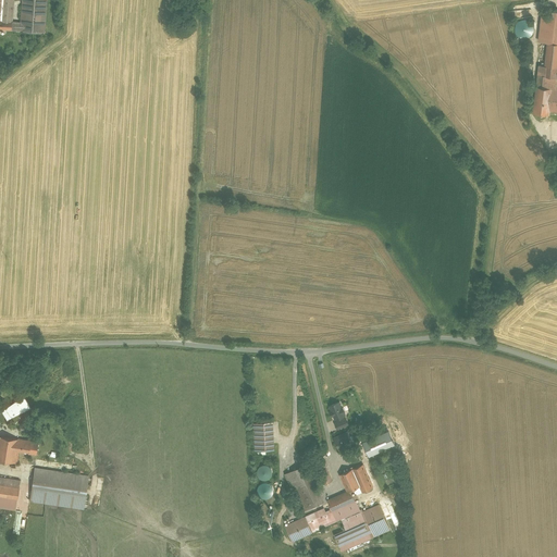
[(0,28),(11,31),(12,22),(13,0),(1,0),(0,21),(0,20),(0,28)]
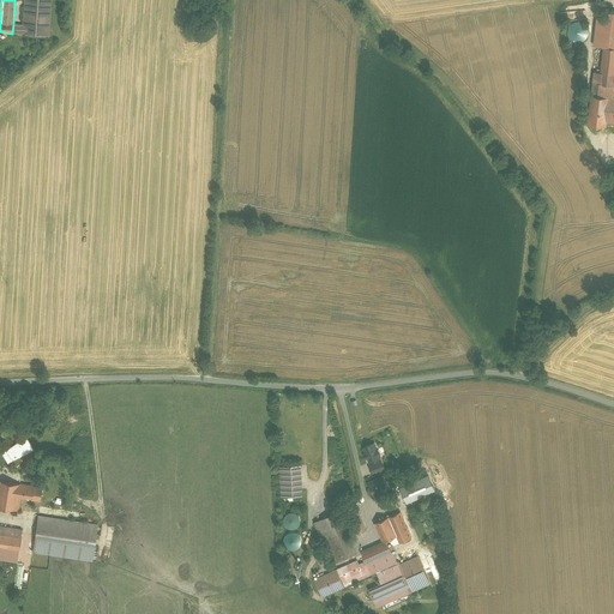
[(24,0),(23,24),(13,24),(12,34),(49,36),(50,0),(24,0)]
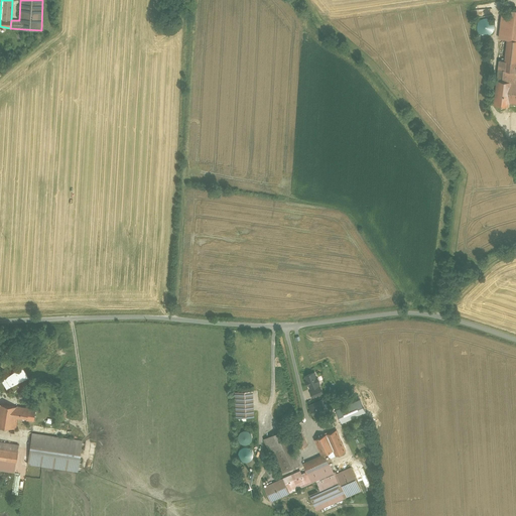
[(515,10),(511,10),(510,15),(502,14),(500,38),(515,39),(515,10)]
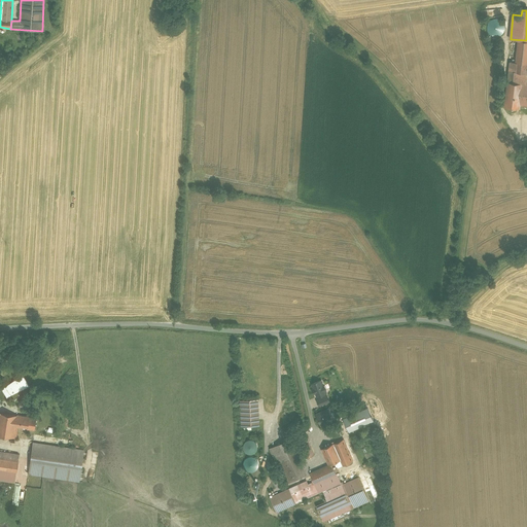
[(501,20),(499,19),(498,19),(497,19),(496,19),(494,19),(493,19),(492,20),(491,20),(490,21),(490,22),(489,22),(488,23),(488,25),(487,26),(487,27),(487,28),(487,29),(487,30),(488,31),(489,32),(490,34),(491,35),(492,35),(493,36),(495,36),(497,36),(498,36),(499,36),(500,36),(501,35),(502,34),(503,33),(504,32),(504,31),(505,30),(505,29),(505,27),(505,26),(504,25),(504,24),(503,23),(503,22),(502,21),(501,20)]
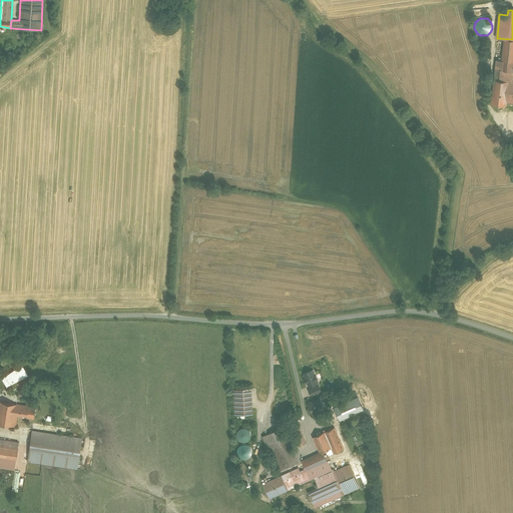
[(512,39),(504,39),(503,47),(502,55),(502,60),(501,69),(512,70),(512,39)]
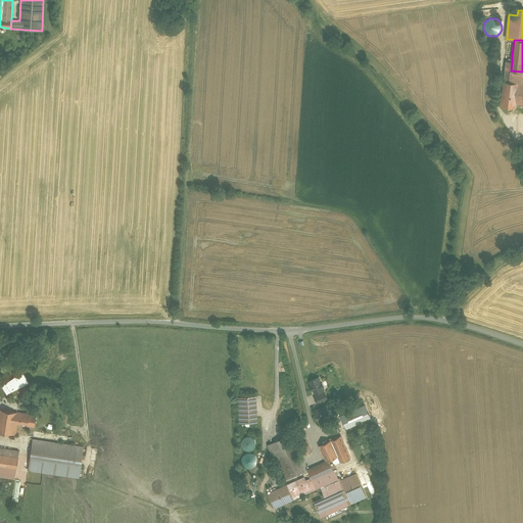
[(522,74),(522,72),(511,70),(512,61),(506,61),(504,81),(522,84),(522,74)]
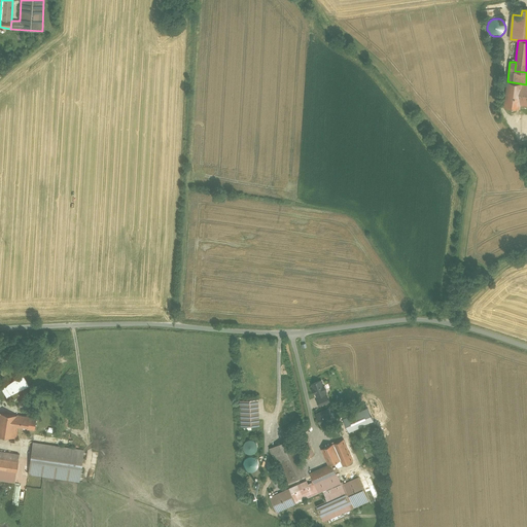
[(526,83),(526,84),(507,81),(504,107),(520,108),(520,104),(526,105),(526,83)]
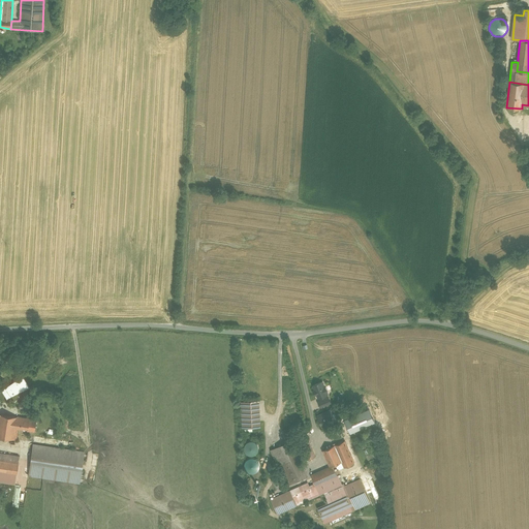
[(324,386),(322,381),(313,385),(315,391),(314,391),(316,395),(317,394),(318,399),(328,395),(327,393),(328,393),(324,386)]
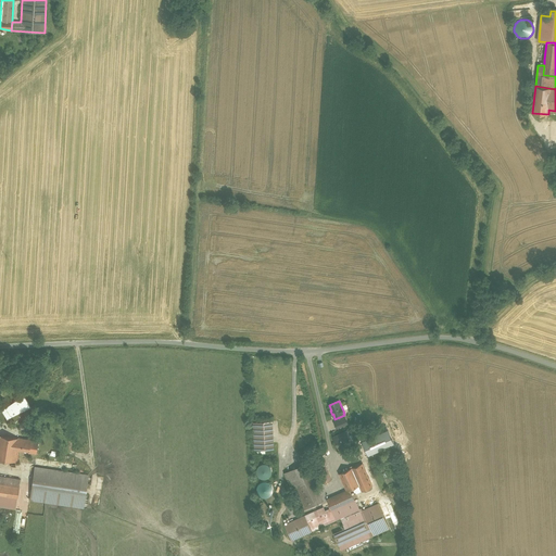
[(14,411),(7,409),(5,421),(4,428),(12,429),(14,411)]
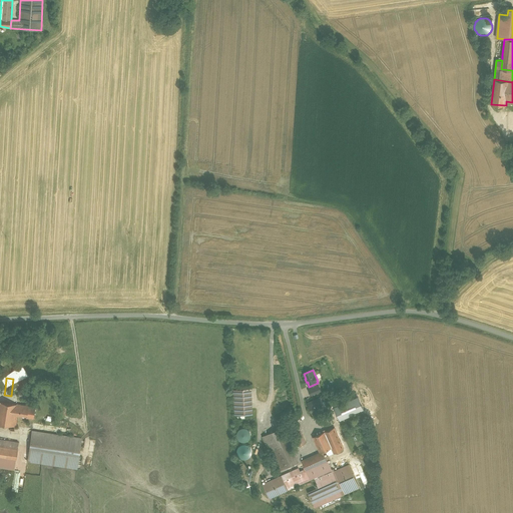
[(309,395),(321,392),(319,385),(307,388),(309,395)]
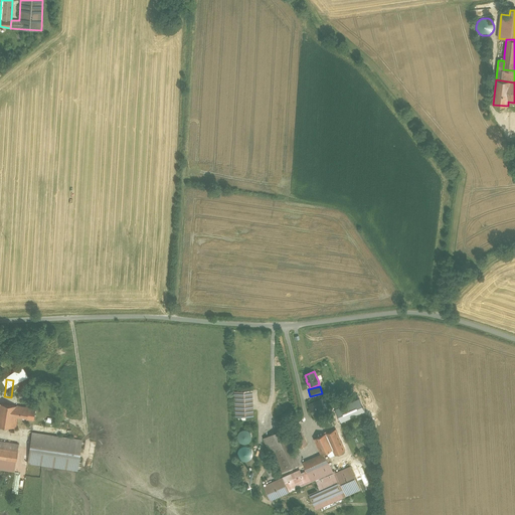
[(234,416),(253,415),(252,389),(233,390),(234,416)]
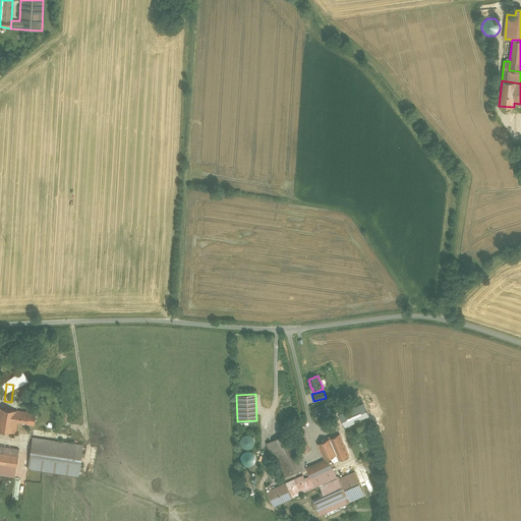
[(331,415),(326,404),(312,409),(317,420),(331,415)]
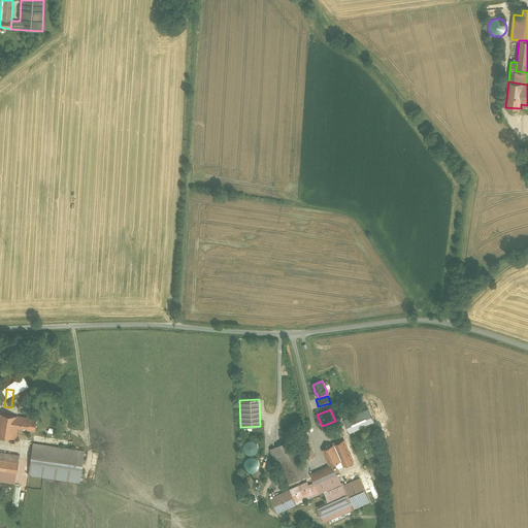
[(36,419),(18,416),(0,413),(0,435),(17,438),(18,428),(27,429),(27,430),(34,431),(36,419)]
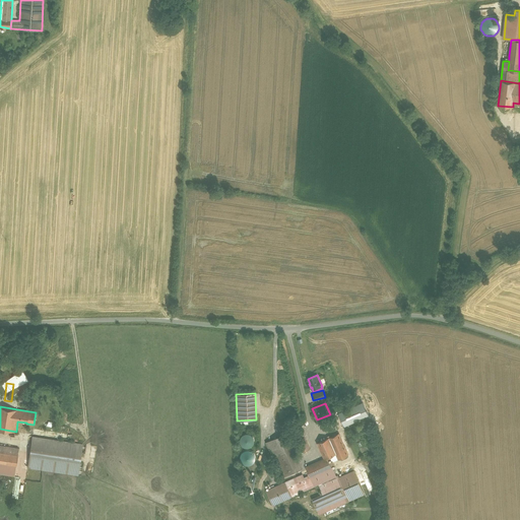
[(353,406),(337,414),(341,423),(358,415),(353,406)]
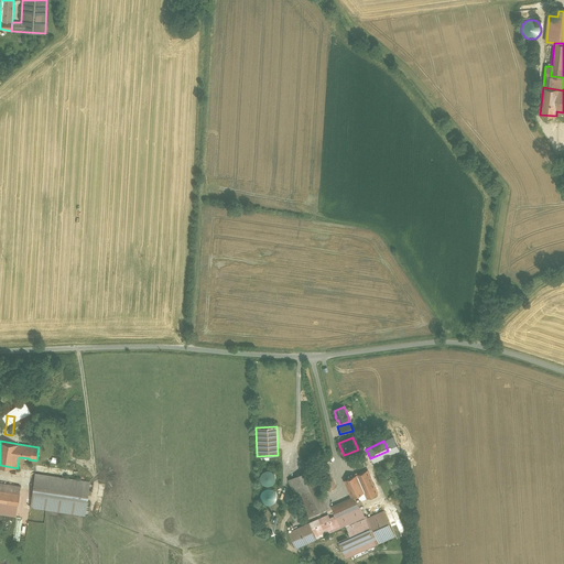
[(336,487),(326,464),(317,467),(328,490),(336,487)]
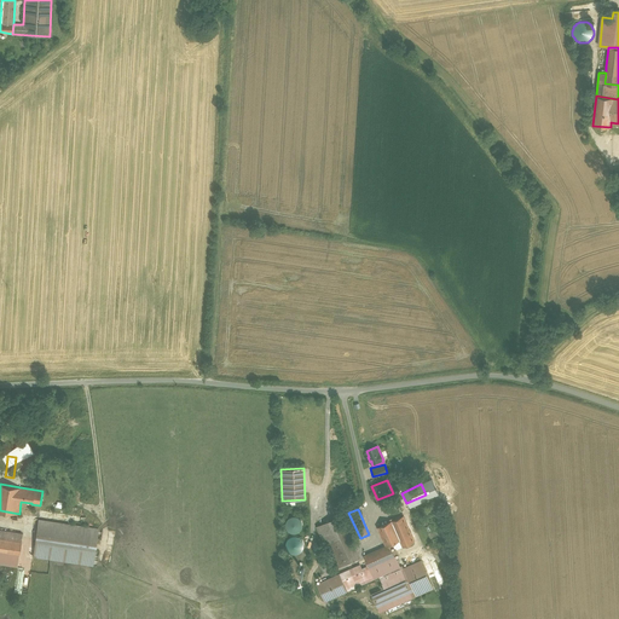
[(404,515),(377,527),(386,545),(387,547),(391,544),(400,541),(403,547),(415,542),(404,515)]
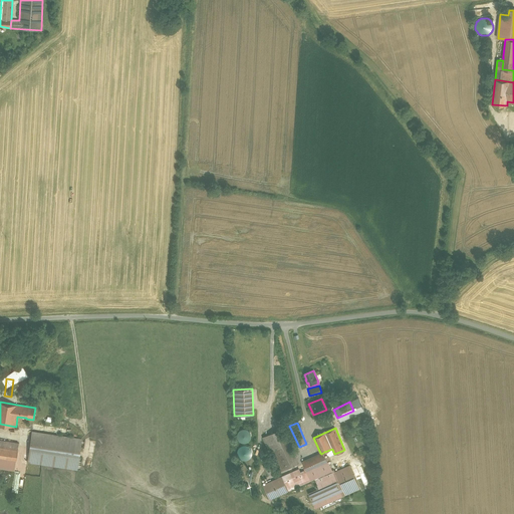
[(246,443),(251,433),(240,429),(236,439),(246,443)]
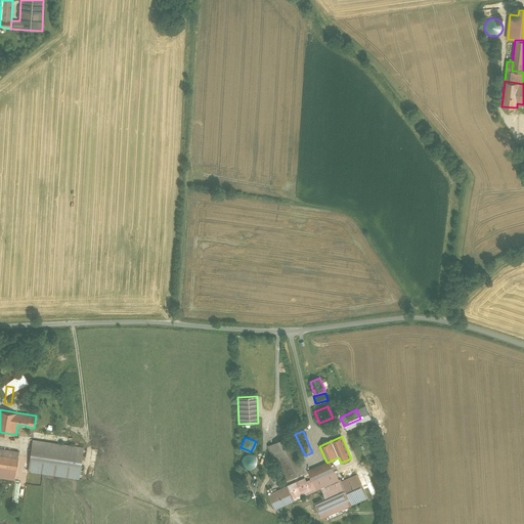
[(280,439),(267,445),(274,461),(288,454),(280,439)]
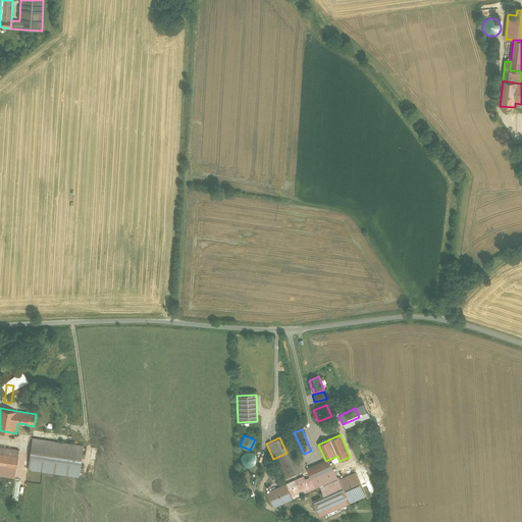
[(83,446),(33,438),(28,469),(79,477),(83,446)]
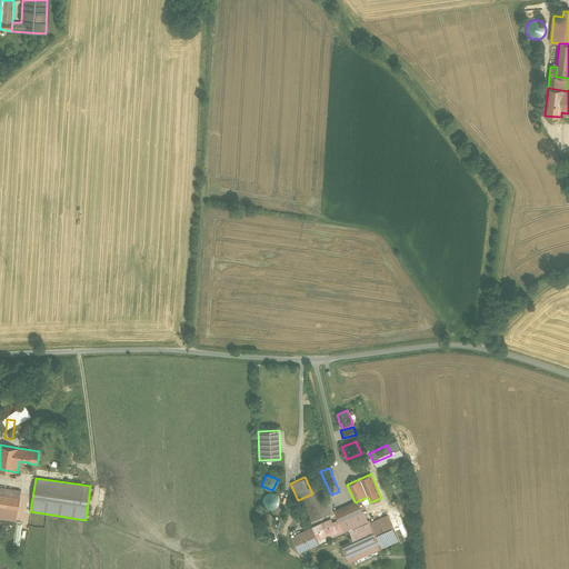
[(20,490),(0,487),(0,495),(19,498),(20,490)]
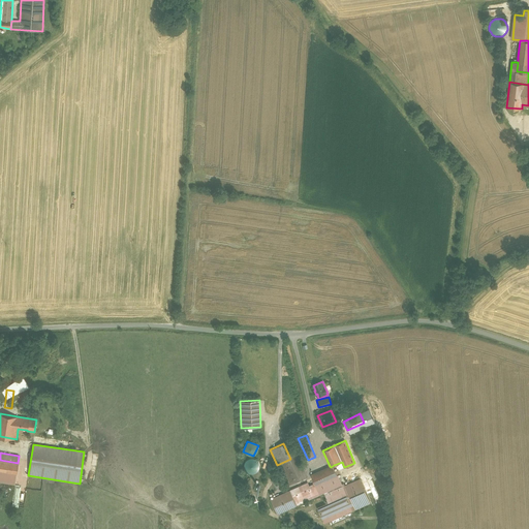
[(243,468),(255,474),(260,462),(248,457),(243,468)]
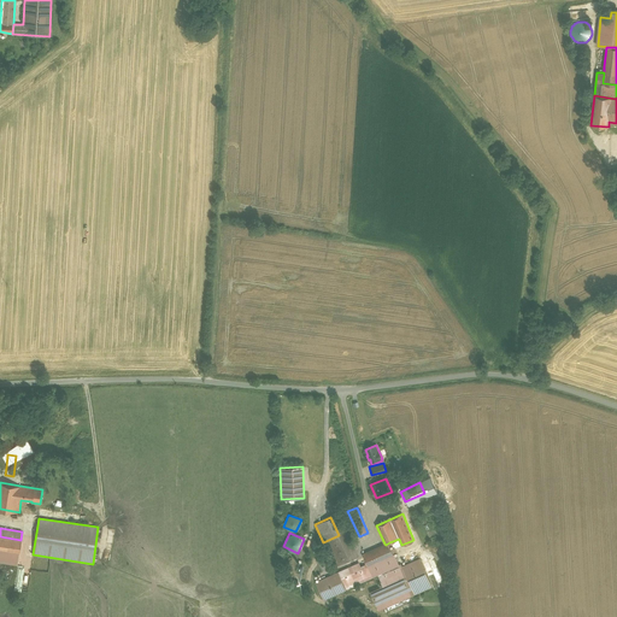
[(350,534),(325,545),(335,566),(359,554),(350,534)]
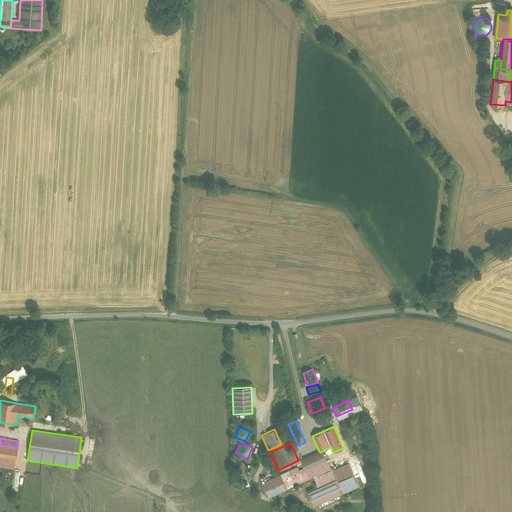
[(17,448),(0,445),(0,456),(16,459),(17,448)]
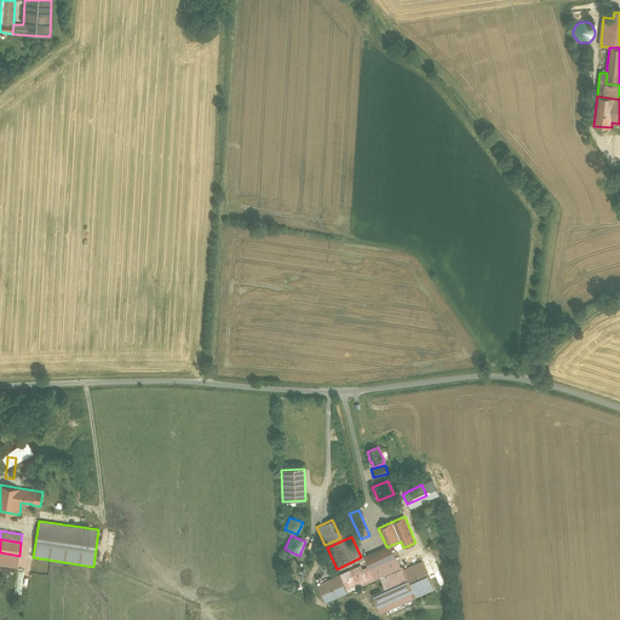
[(369,568),(366,570),(365,568),(362,569),(360,566),(350,570),(340,575),(348,592),(375,579),(401,568),(391,545),(388,547),(386,546),(365,557),(369,568)]
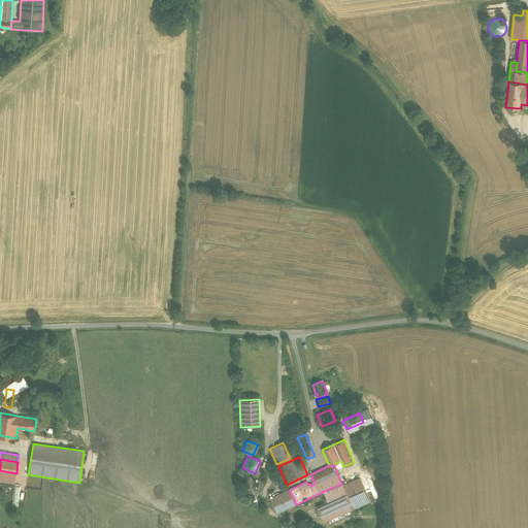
[(17,473),(0,470),(0,480),(14,483),(17,473)]
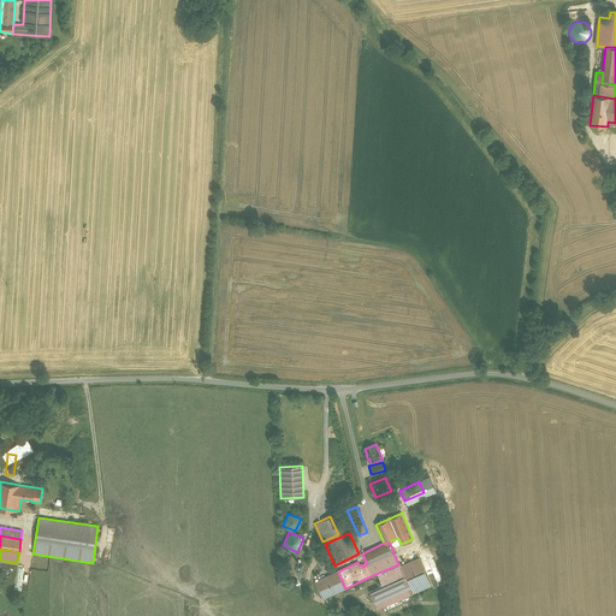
[(400,567),(379,575),(384,586),(404,576),(400,567)]
